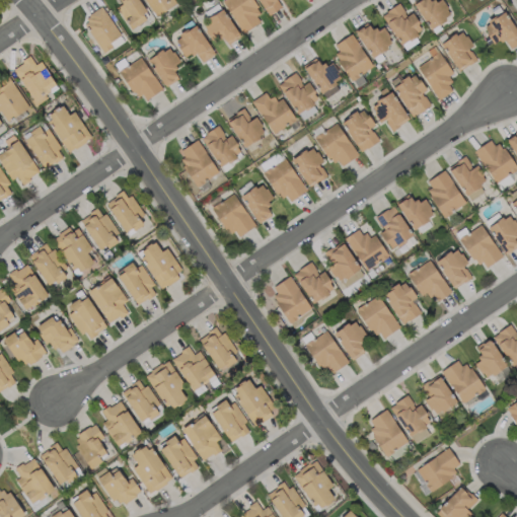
[(121,0),(124,3),(118,7),(131,30),(150,19),(139,0),(121,0)]
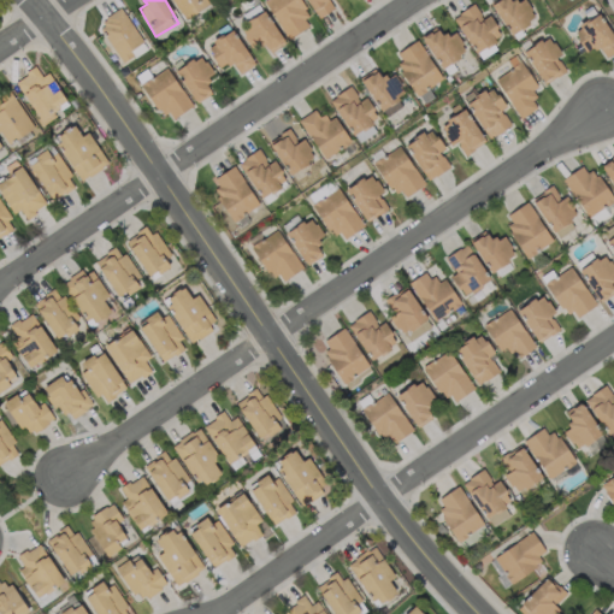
[(206,0),(172,0),(187,22),(211,6),(206,0)]
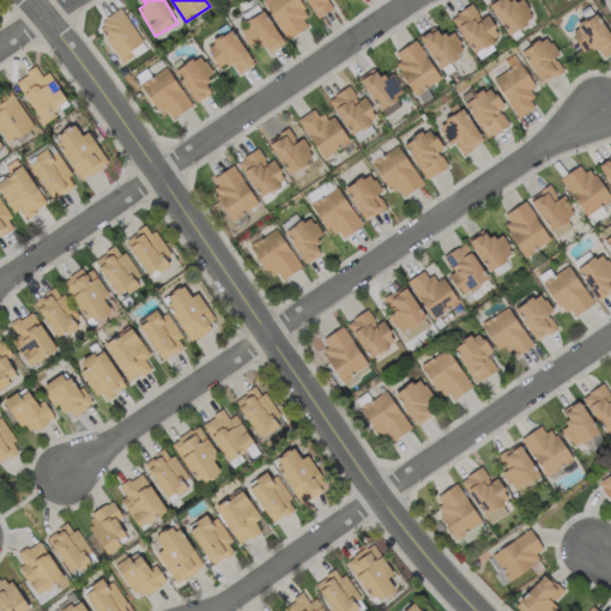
[(313,25),(297,0),(265,0),(264,1),(288,41),(313,25)]
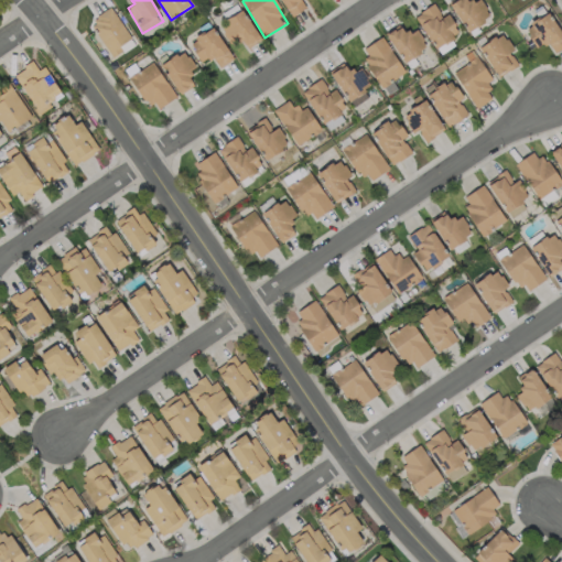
[(281,0),(293,18),(307,9),(301,0),(281,0)]
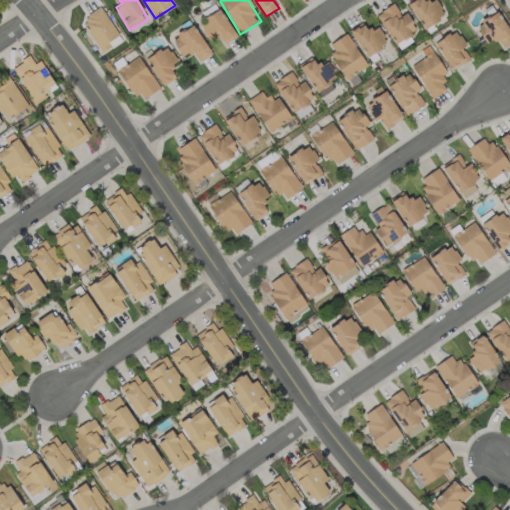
[(446,19),(437,0),(425,0),(412,6),(423,29),(446,19)]
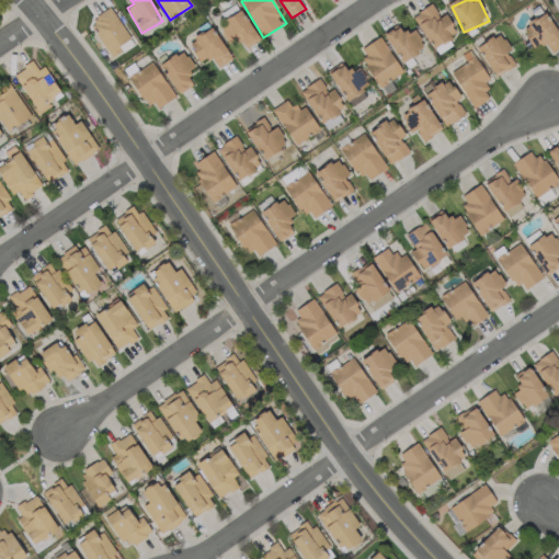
[(447,15),(441,20),(433,6),(414,16),(433,49),(458,35),(447,15)]
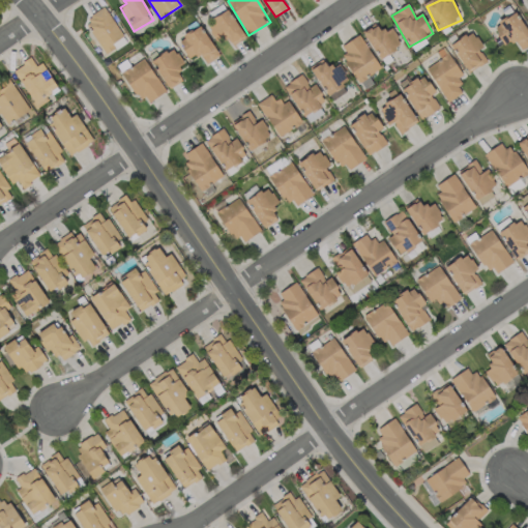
[(108,56),(128,42),(106,8),(85,23),(108,56)]
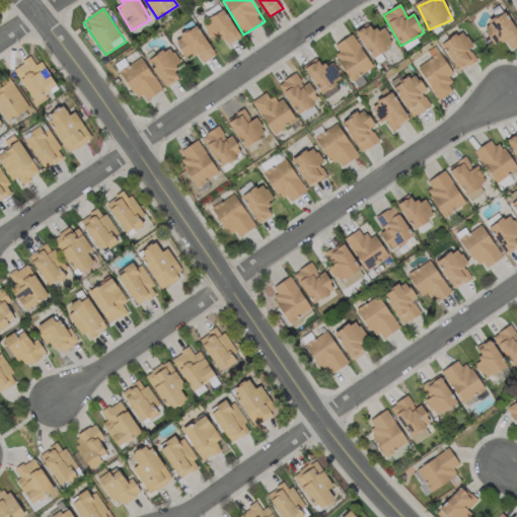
[(203,24),(213,43),(223,37),(228,45),(240,38),(225,11),(203,24)]
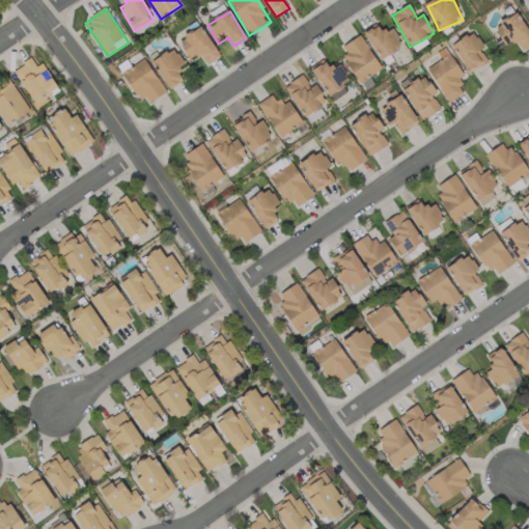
[(523,51),(528,47),(528,32),(517,14),(494,28),(507,48),(517,40),(523,51)]
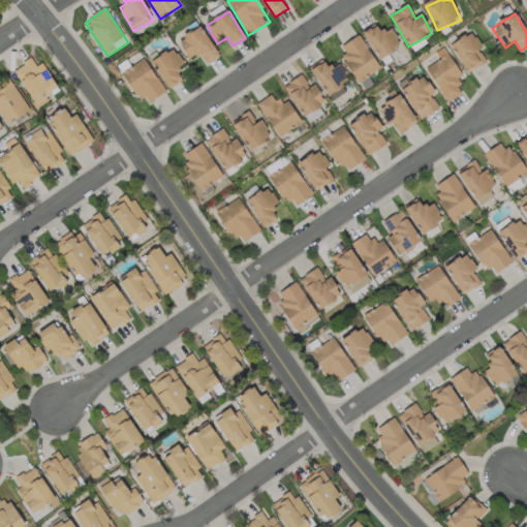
[(381,33),(375,25),(362,34),(381,60),(402,45),(390,28),(381,33)]
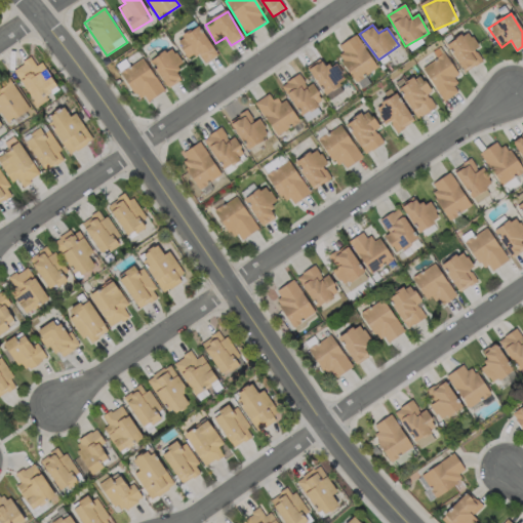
[(204,64),(217,57),(201,27),(177,40),(188,59),(199,53),(204,64)]
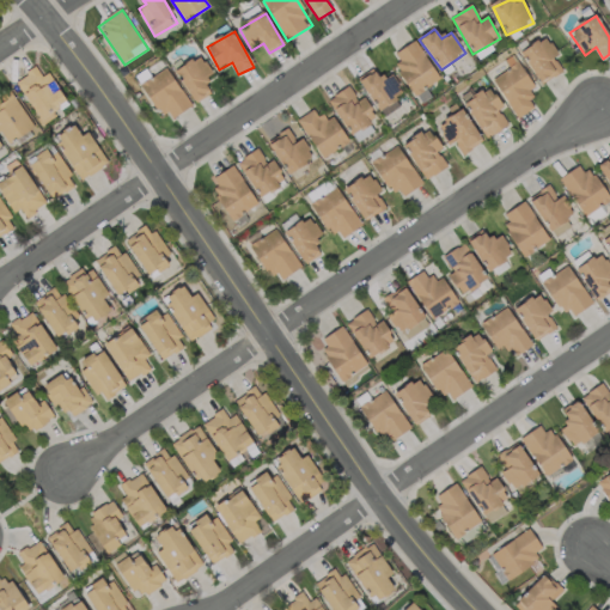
[(522,52),(541,86),(563,73),(555,59),(559,56),(548,37),(522,52)]
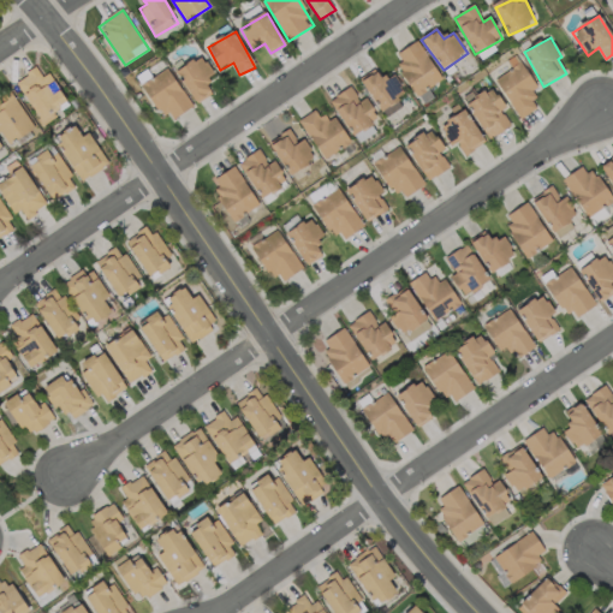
[(420,96),(444,79),(418,41),(393,58),(420,96)]
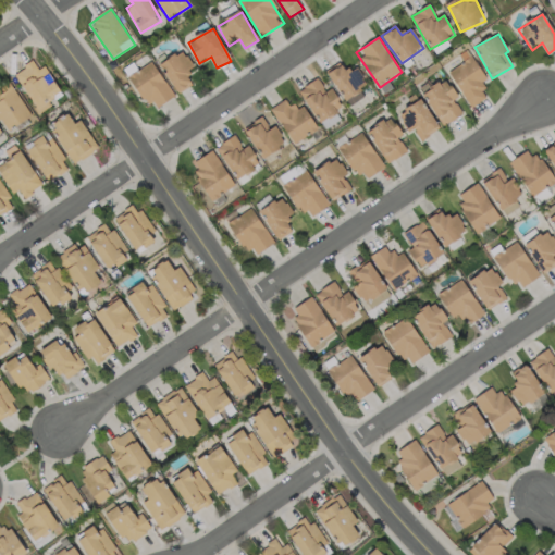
[(193,85),(186,75),(195,70),(183,50),(160,65),(180,95),(193,85)]
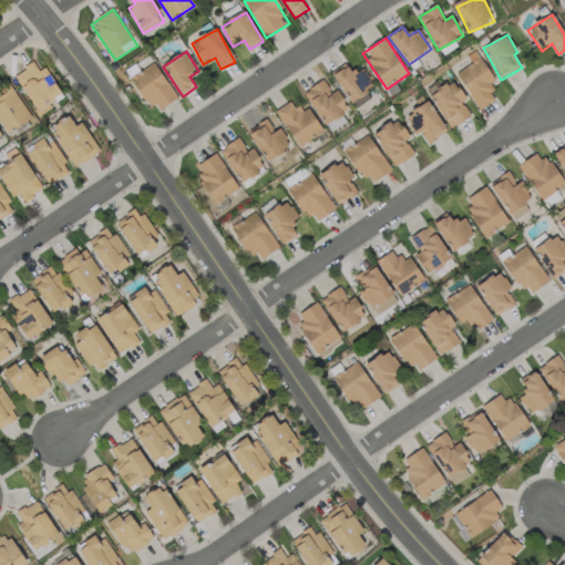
[(479,111),(497,100),(489,85),(494,82),(478,51),(468,57),(472,65),(458,73),(479,111)]
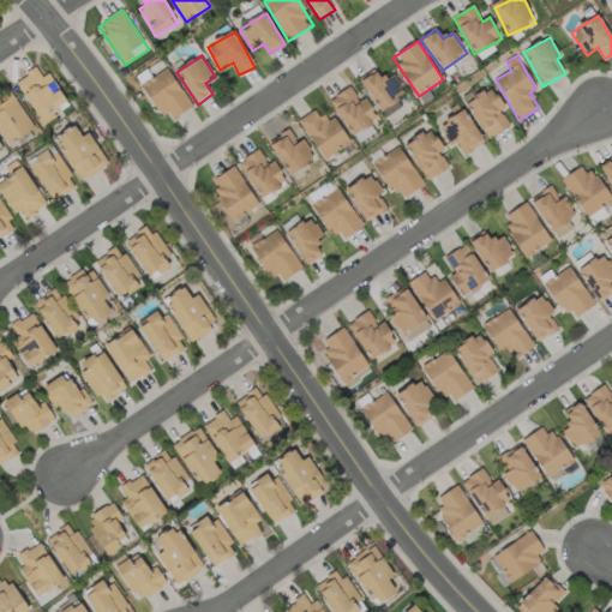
[(167,124),(192,109),(169,69),(144,84),(167,124)]
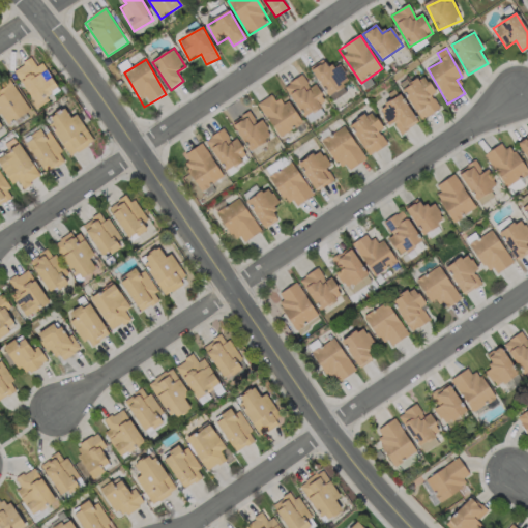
[(37,108),(61,92),(42,63),(36,67),(31,60),(13,71),(37,108)]
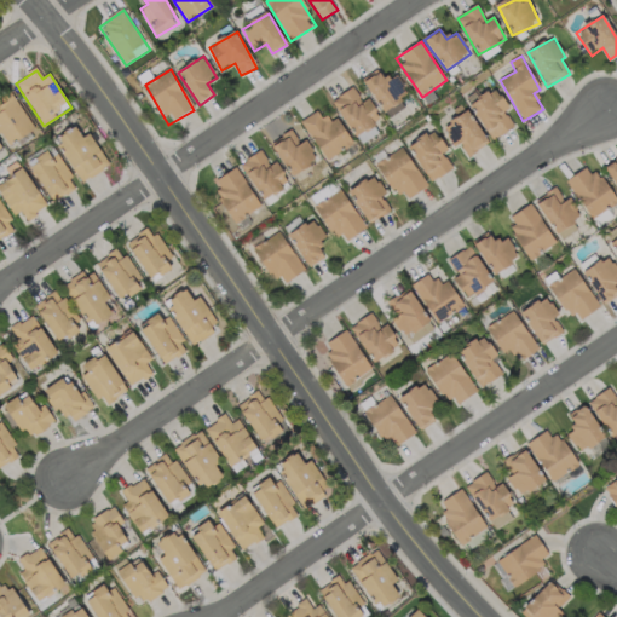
[(397,76),(388,81),(381,71),(364,82),(384,113),(410,97),(397,76)]
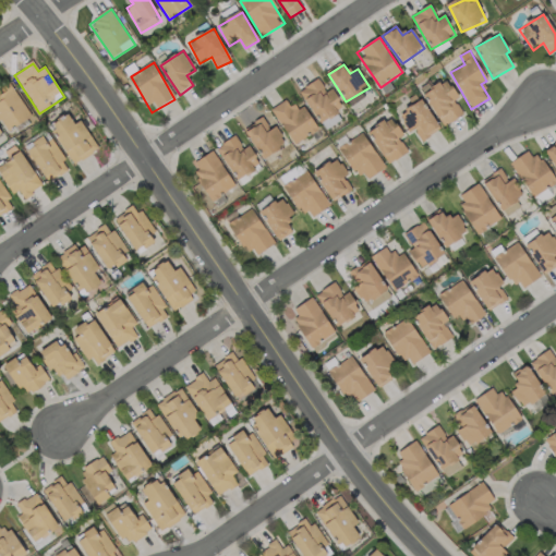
[(318,123),(345,110),(334,89),(326,94),(319,81),(301,91),(318,123)]
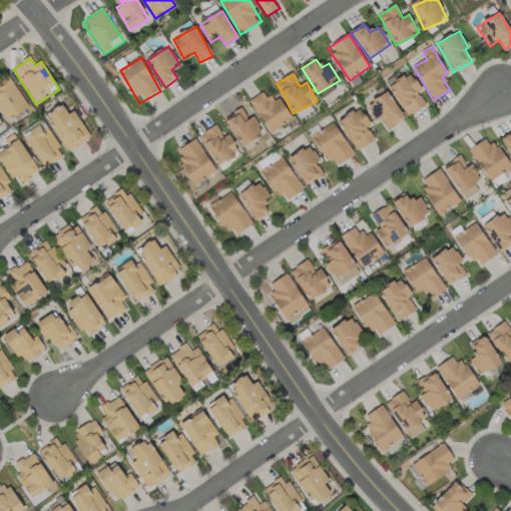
[(390,85),(407,117),(427,106),(419,92),(421,91),(412,74),(390,85)]
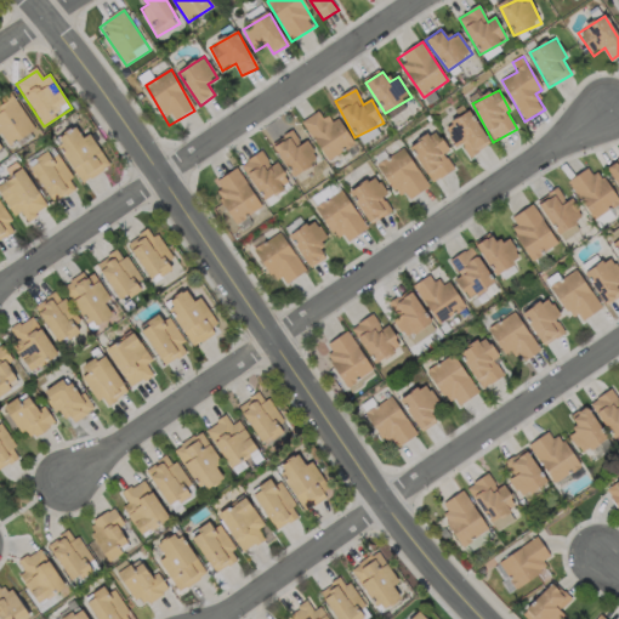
[(37,131),(12,91),(0,97),(0,135),(7,148),(37,131)]
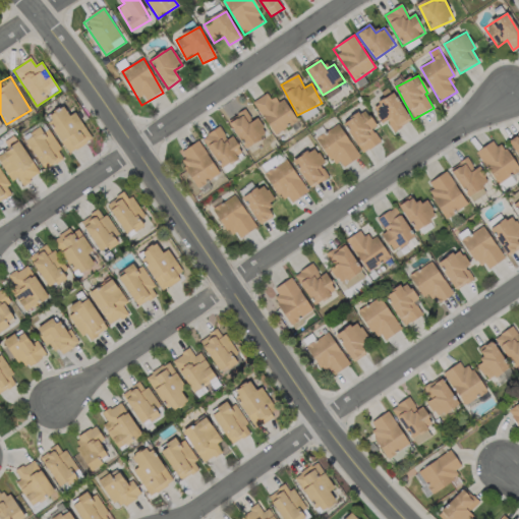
[(253,103),(275,136),(298,121),(282,97),(273,103),(268,94),(253,103)]
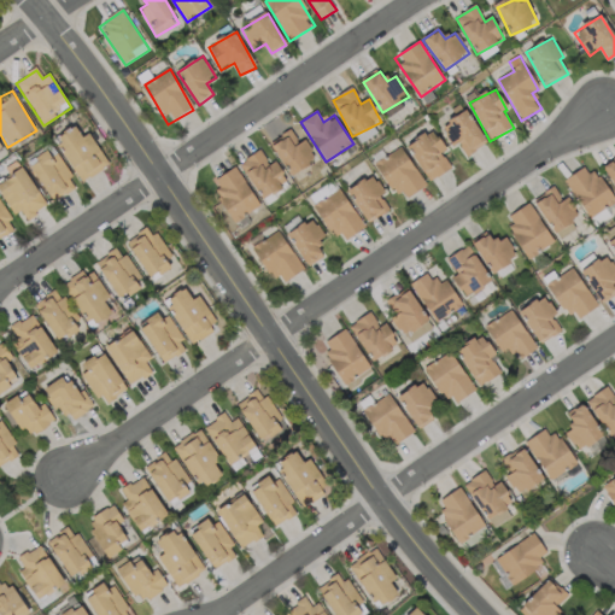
[(467,157),(488,144),(468,111),(441,128),(454,147),(458,144),(467,157)]
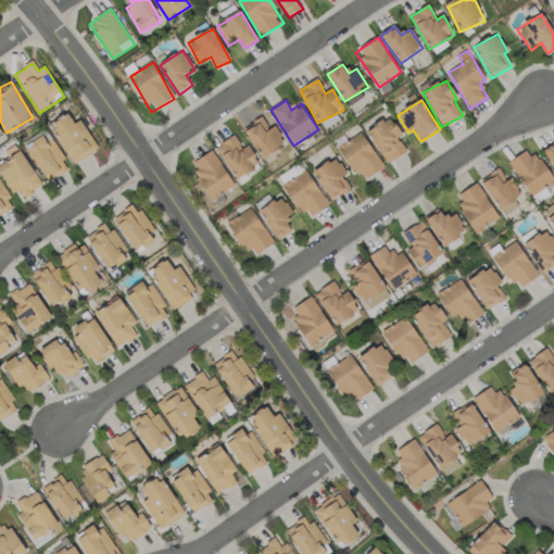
[(73,165),(99,151),(82,121),(74,125),(68,114),(50,125),(73,165)]
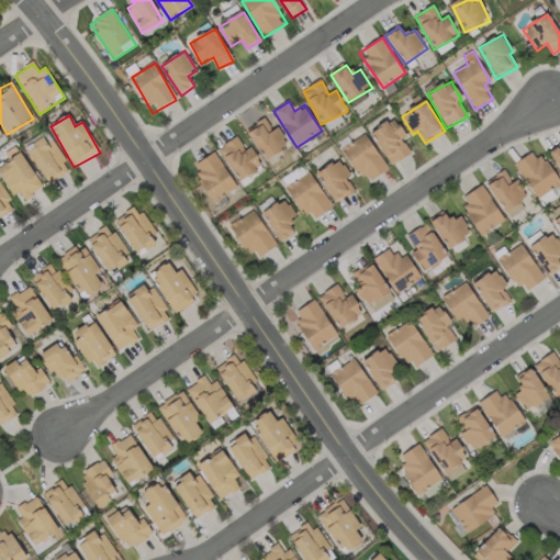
[(391,166),(412,155),(403,140),(406,137),(395,119),(371,133),(391,166)]
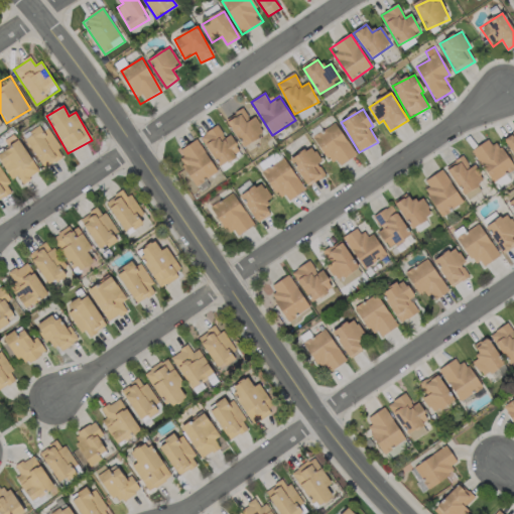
[(242,147),(266,135),(256,117),(250,120),(244,110),(228,119),(242,147)]
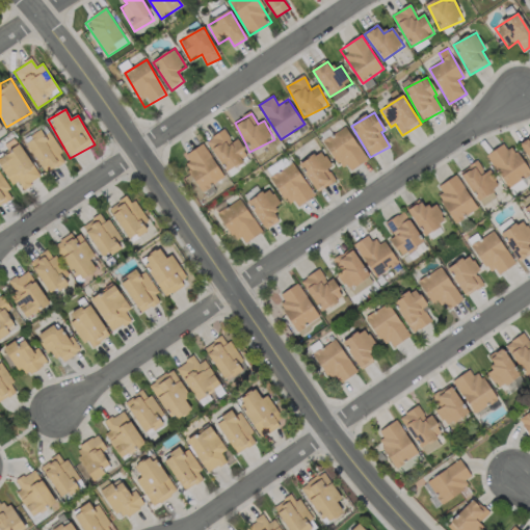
[(324,140),(346,175),(368,161),(346,127),(324,140)]
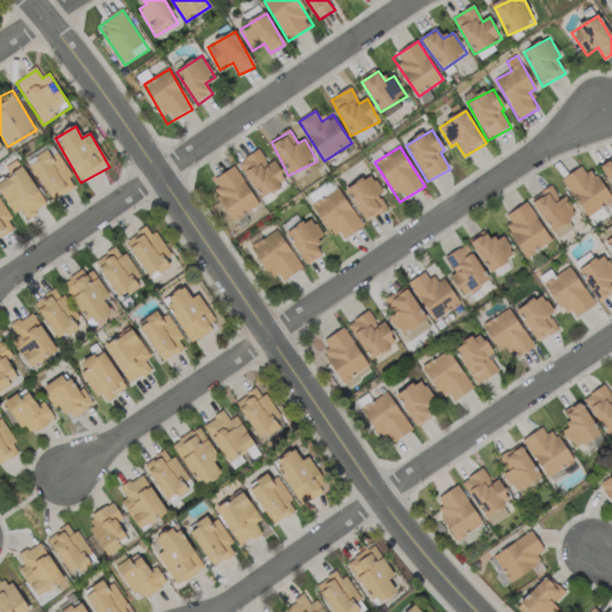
[(76,190),(54,148),(30,160),(52,202),(76,190)]
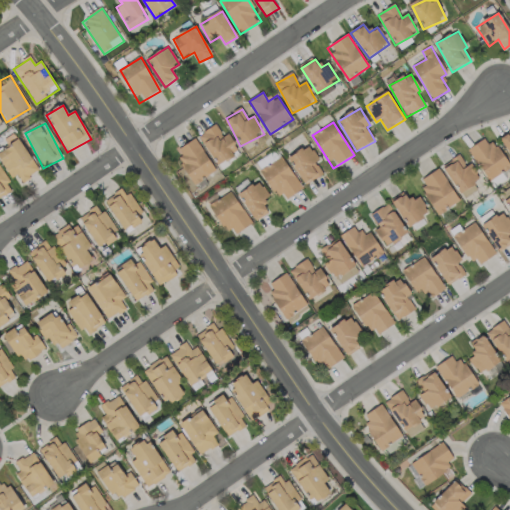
[(240,153),(229,134),(224,137),(217,125),(199,135),(217,166),(240,153)]
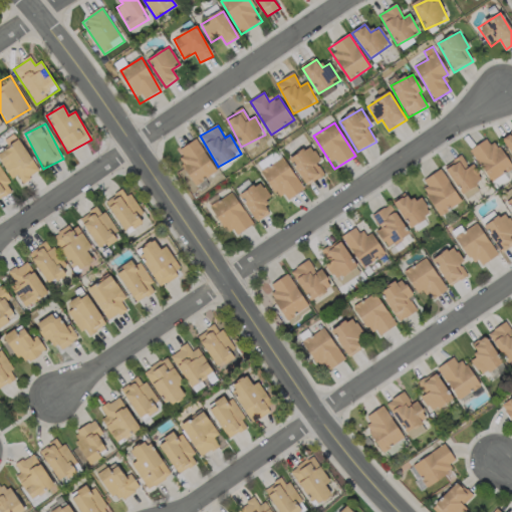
[(511,133),(503,139),(511,154),(511,133)]
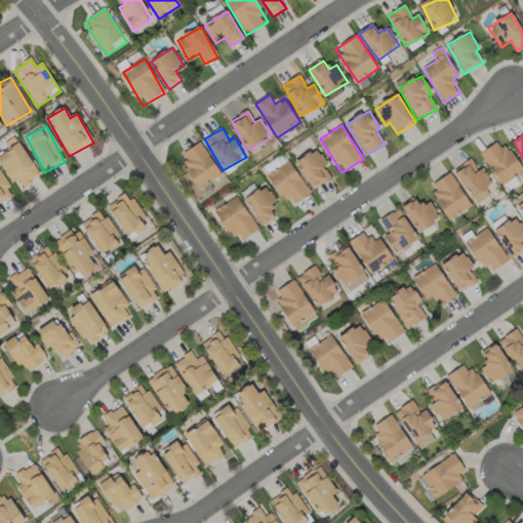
[(522,172),(503,141),(481,153),(501,187),(522,175),(522,172)]
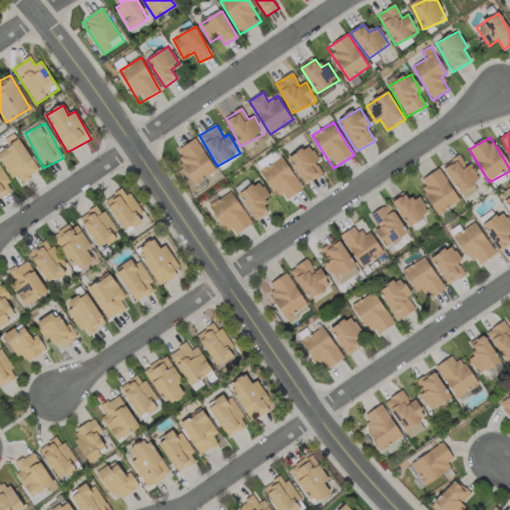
[(179,149),(183,157),(179,159),(194,185),(216,172),(197,139),(179,149)]
